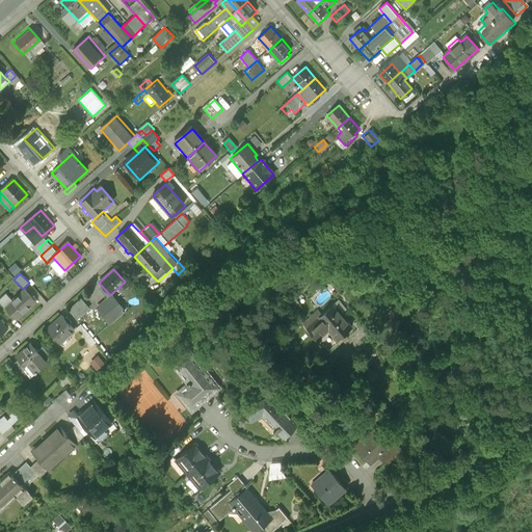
[(36,303),(23,289),(11,299),(6,293),(0,298),(0,304),(17,322),(36,303)]
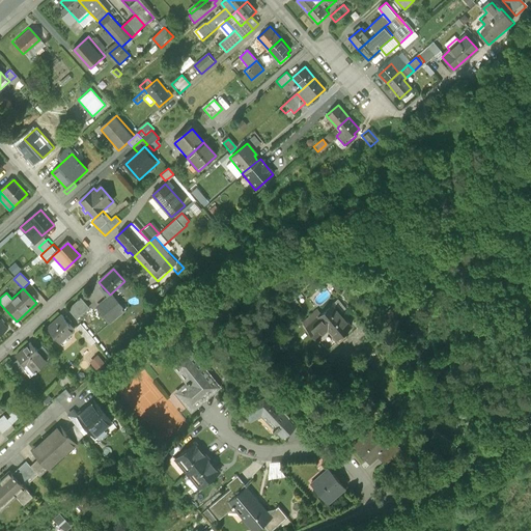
[(112,295),(98,307),(109,319),(122,306),(112,295)]
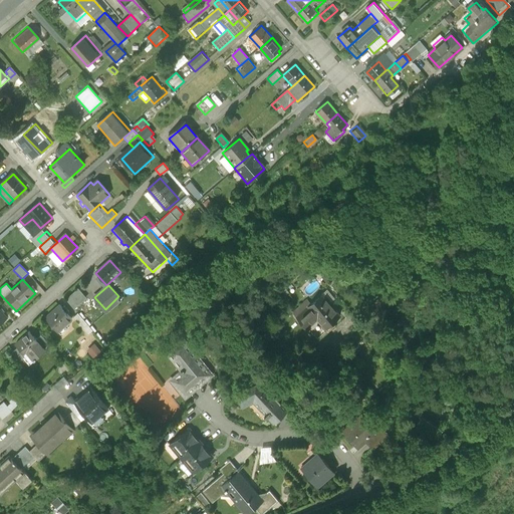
[(78,288),(66,299),(74,308),(86,297),(78,288)]
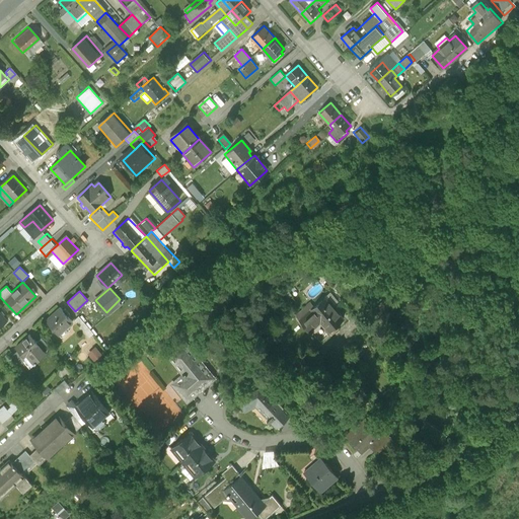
[(320,317),(328,326),(342,313),(324,294),(306,311),(315,321),(320,317)]
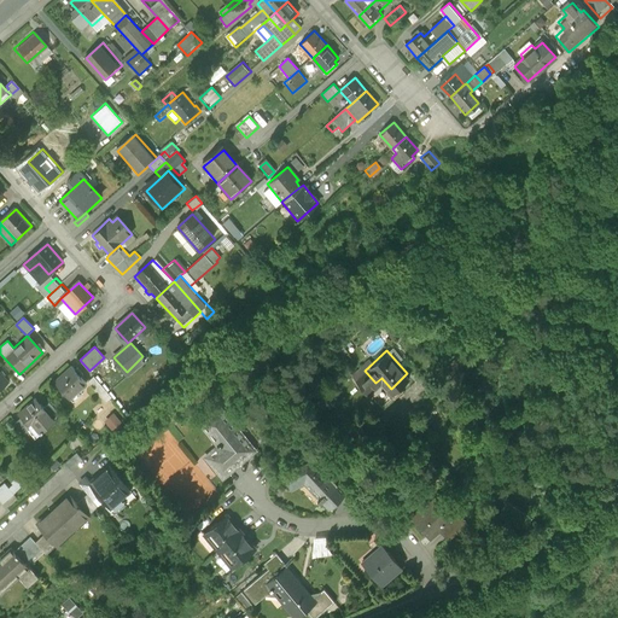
[(73,365),(54,380),(70,398),(88,383),(85,378),(87,377),(80,369),(77,371),(73,365)]
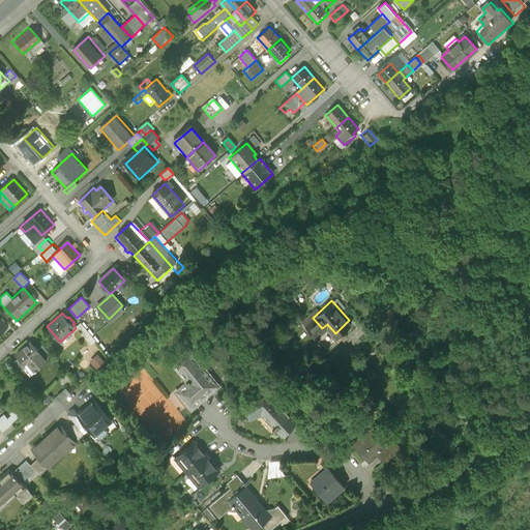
[(92,336),(80,322),(76,326),(88,341),(92,336)]
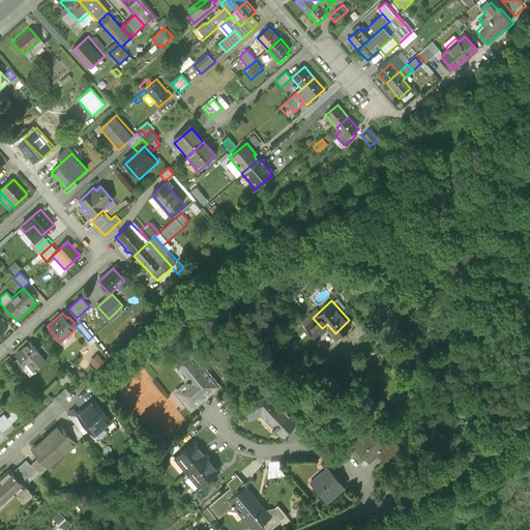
[(31,339),(16,353),(17,354),(26,364),(29,361),(36,370),(49,359),(48,358),(39,348),(31,339)]
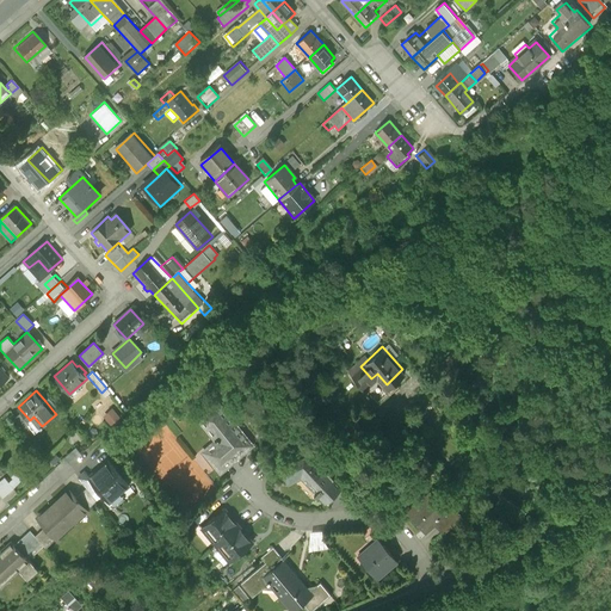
[(50,397),(45,401),(55,413),(60,409),(50,397)]
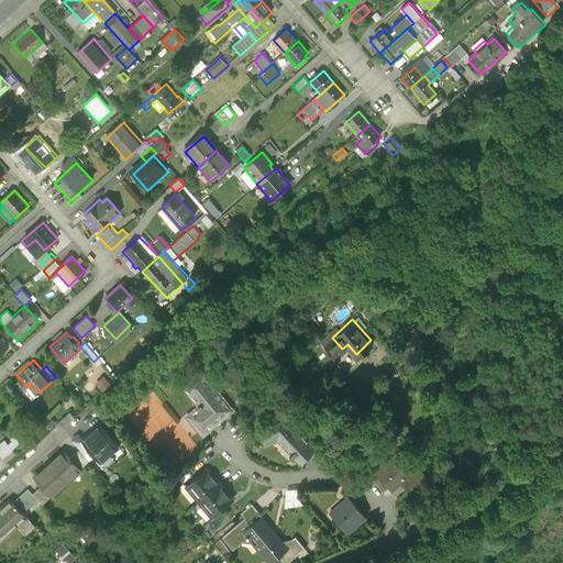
[(184,416),(203,439),(232,414),(199,375),(184,389),(197,405),(184,416)]
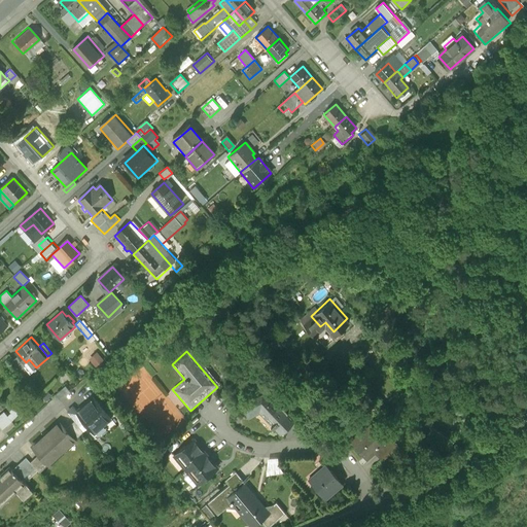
[(20,367),(26,362),(16,352),(10,357),(20,367)]
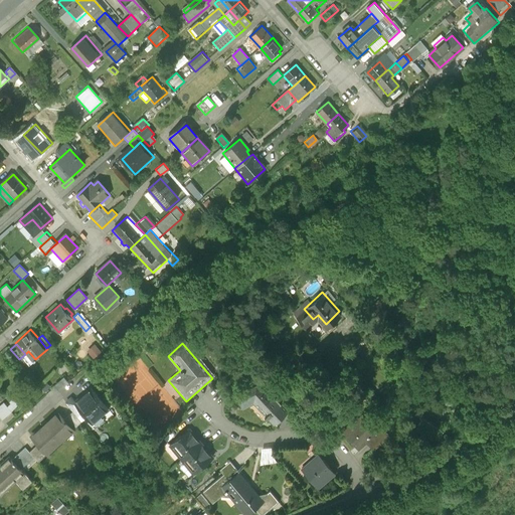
[(55,382),(60,388),(69,380),(64,374),(55,382)]
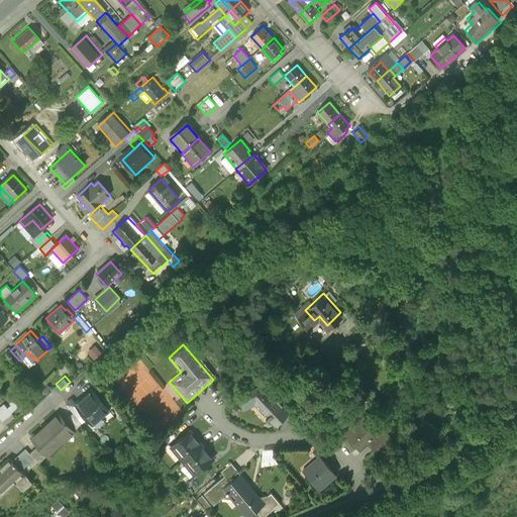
[(42,387),(46,392),(53,387),(48,382),(42,387)]
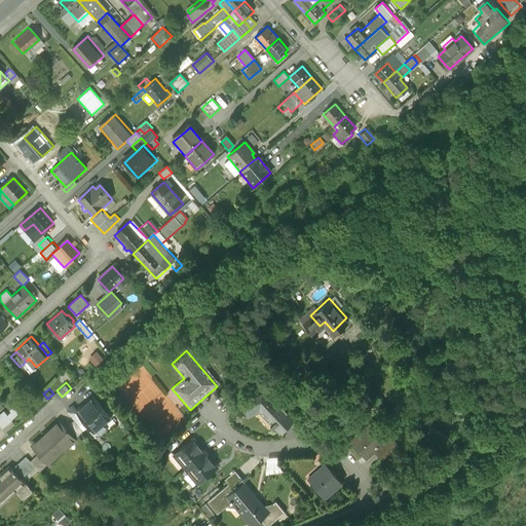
[(240,405),(249,419),(259,412),(273,404),(265,392),(240,405)]
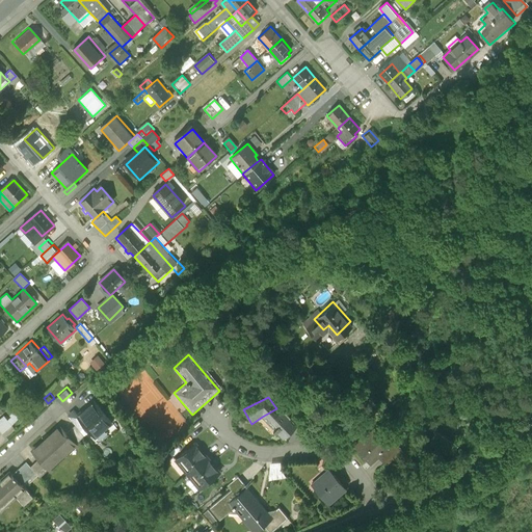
[(114,421),(96,400),(80,415),(88,424),(98,434),(114,421)]
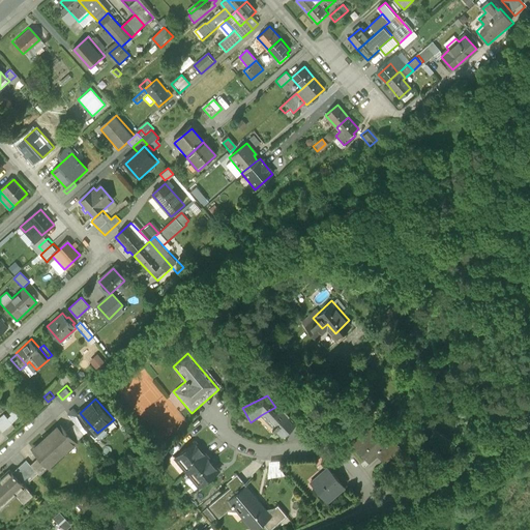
[(74,406),(67,411),(76,421),(82,428),(88,422),(80,413),(74,406)]
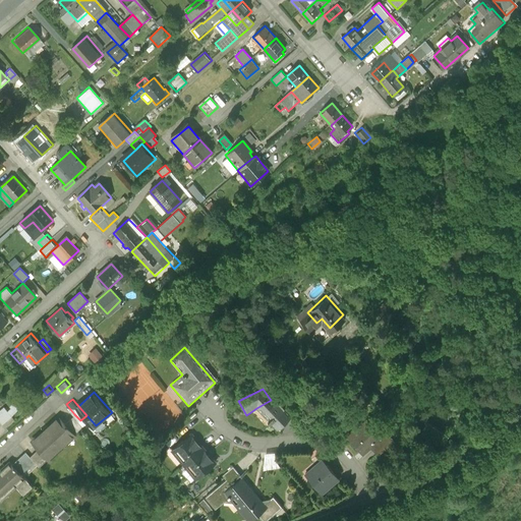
[(277,431),(289,422),(271,400),(256,408),(277,431)]
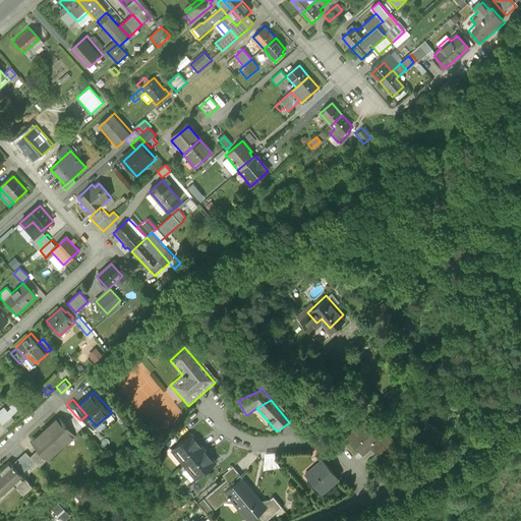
[(0,406),(0,419),(2,421),(11,412),(8,409),(3,404),(0,406)]
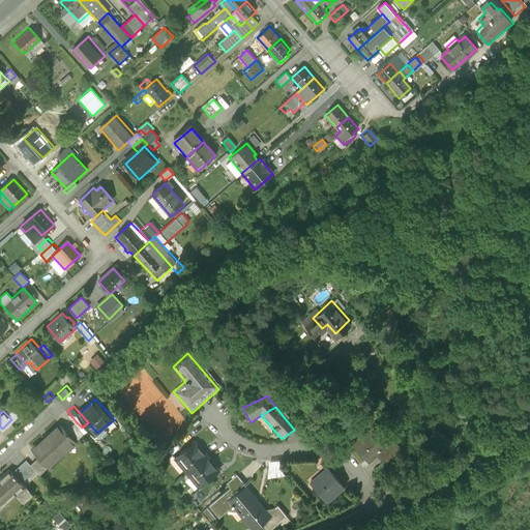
[(13,411),(8,416),(11,419),(18,414),(13,411)]
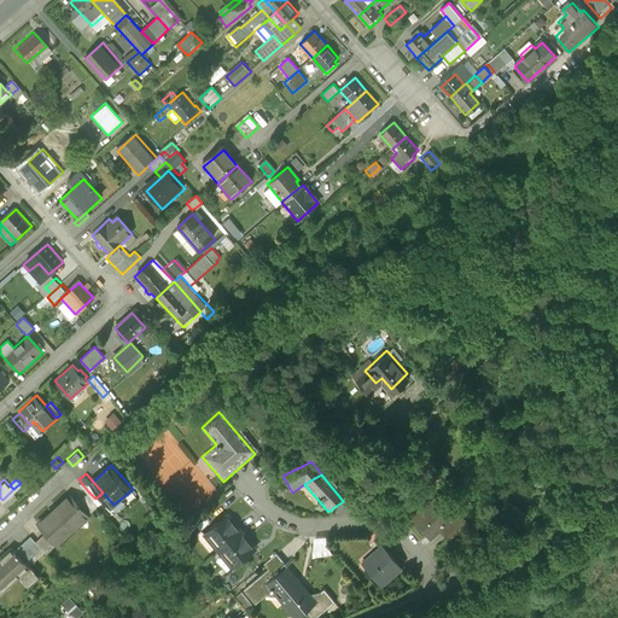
[(80,500),(73,490),(40,520),(47,529),(59,542),(60,543),(93,513),(91,511),(80,500)]
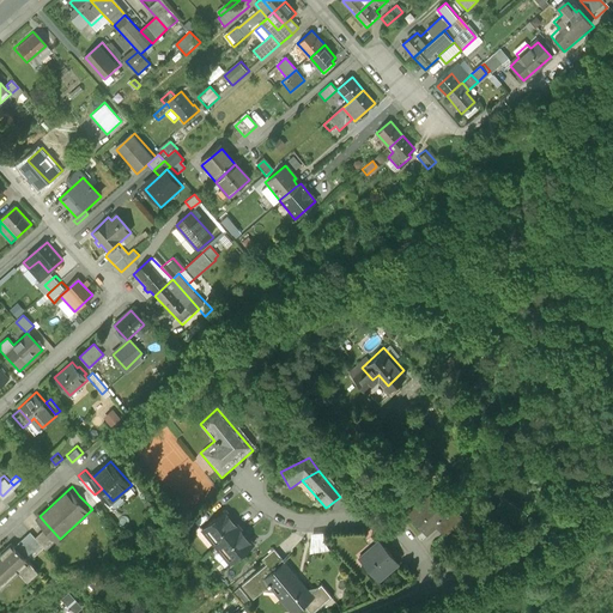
[(87,487),(79,496),(90,507),(98,498),(95,495),(87,487)]
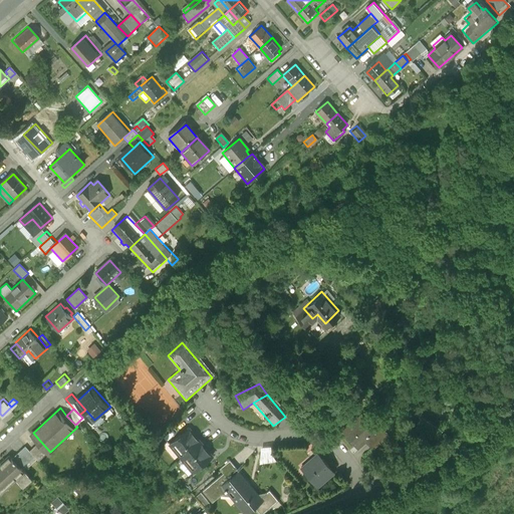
[(375,439),(360,421),(343,436),(358,454),(375,439)]
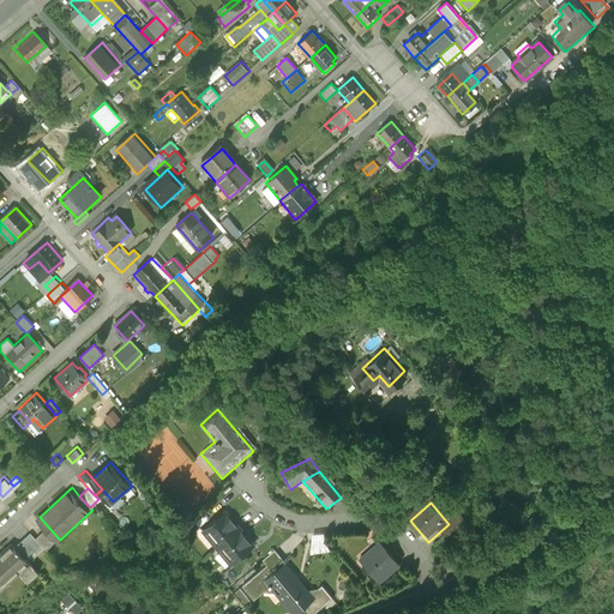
[(214,515),(196,531),(211,549),(230,533),(214,515)]
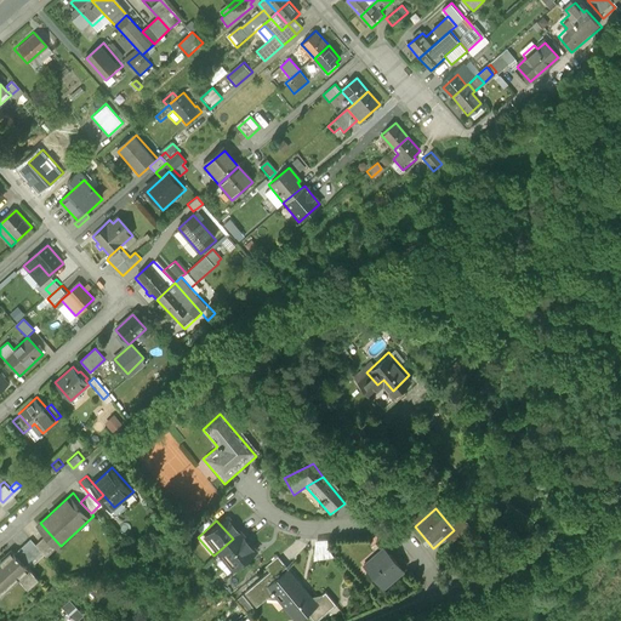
[(60,545),(47,531),(38,541),(45,548),(50,553),(60,545)]
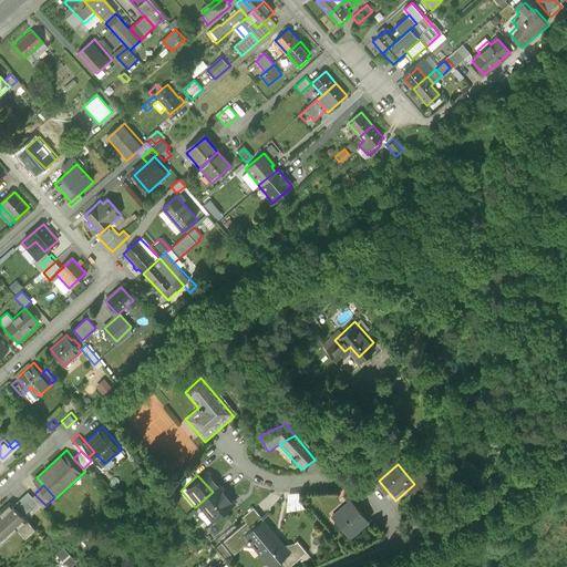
[(300,507),(299,488),(286,490),(287,507),(300,507)]
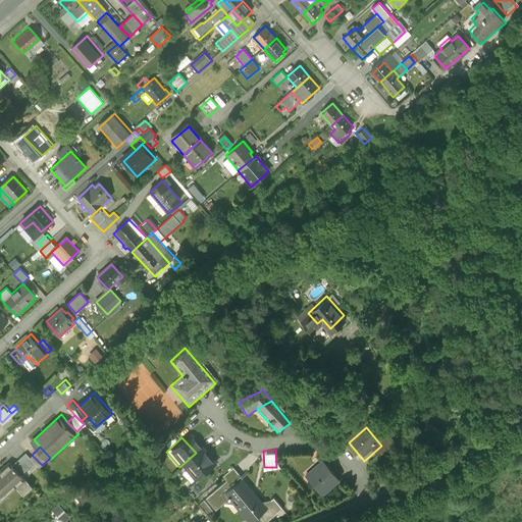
[(23,474),(38,461),(32,455),(29,452),(14,464),(23,474)]
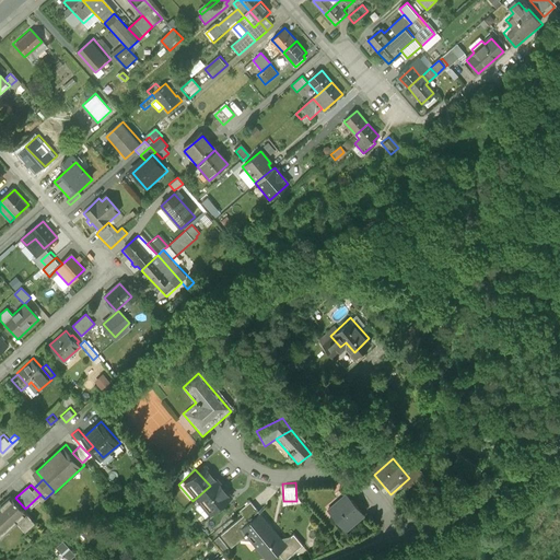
[(224,502),(210,486),(193,501),(208,516),(224,502)]
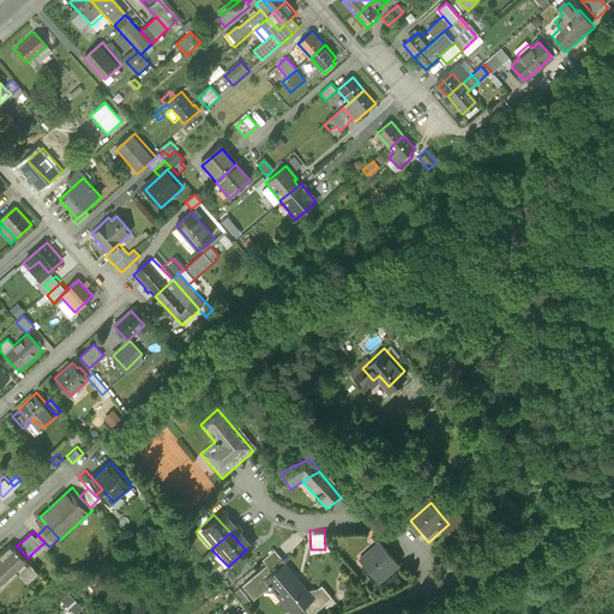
[(32,563),(28,558),(17,546),(12,540),(0,551),(0,589),(1,591),(32,563)]
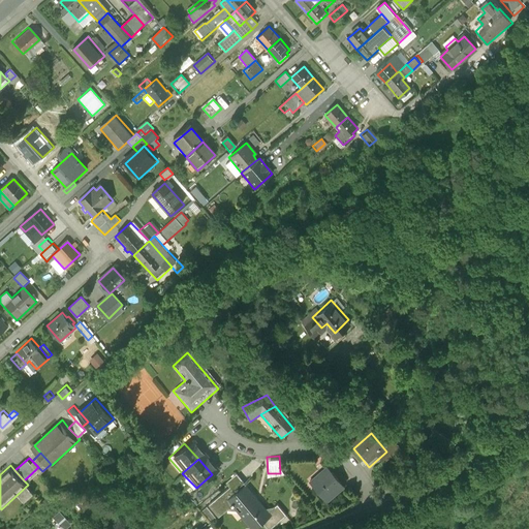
[(309,481),(324,500),(342,486),(327,467),(309,481)]
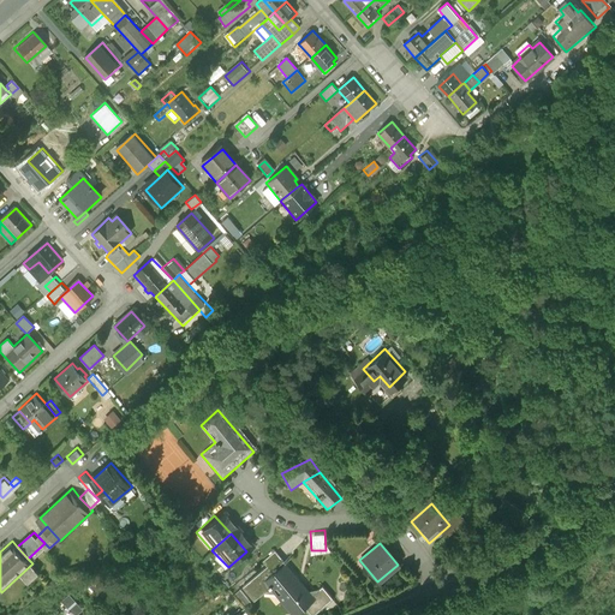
[(287,563),(267,580),(293,613),(303,605),(314,596),(312,593),(287,563)]
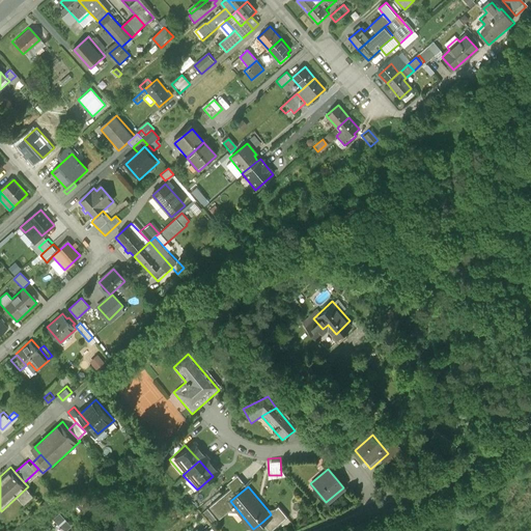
[(278,505),(270,512),(271,514),(261,523),(269,530),(286,515),(278,505)]
